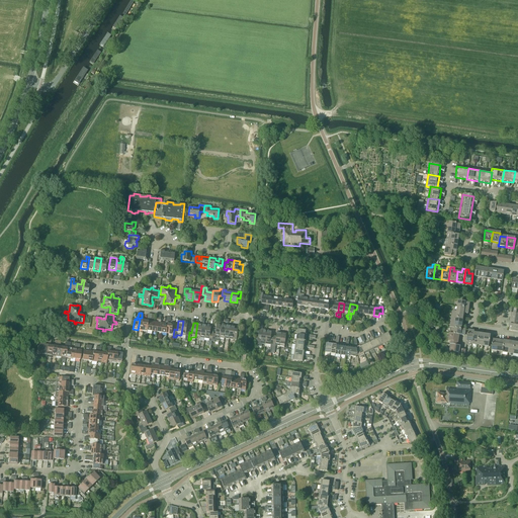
[(220,338),(222,324),(218,323),(216,334),(212,333),(211,342),(214,342),(214,340),(219,341),(220,338)]
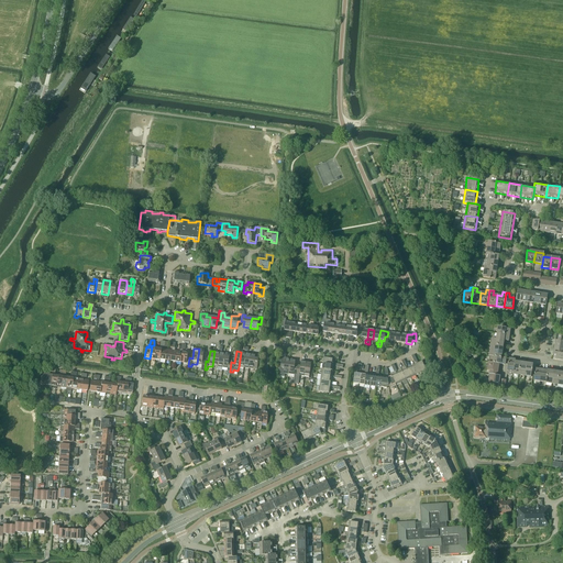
[(231,362),(229,362),(230,353),(224,353),(222,368),(222,370),(230,372),(231,362)]
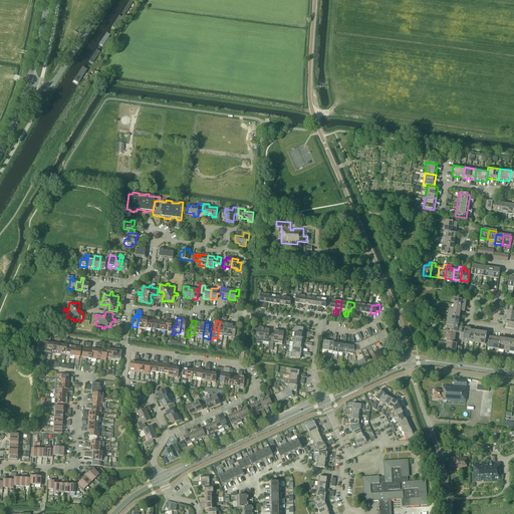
[(234,323),(229,322),(227,336),(232,337),(235,337),(236,327),(233,327),(234,323)]
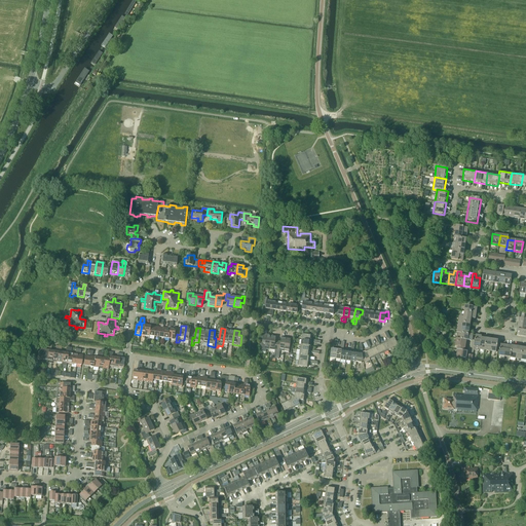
[(266,349),(269,349),(271,335),(267,334),(263,334),(263,335),(262,343),(265,343),(265,349),(261,348),(261,351),(266,351),(266,349)]
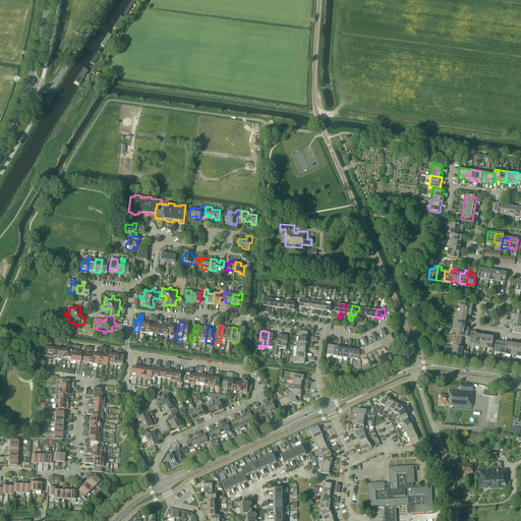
[(272,350),(274,350),(275,341),(273,340),(274,333),(269,332),(267,346),(272,347),(272,350)]
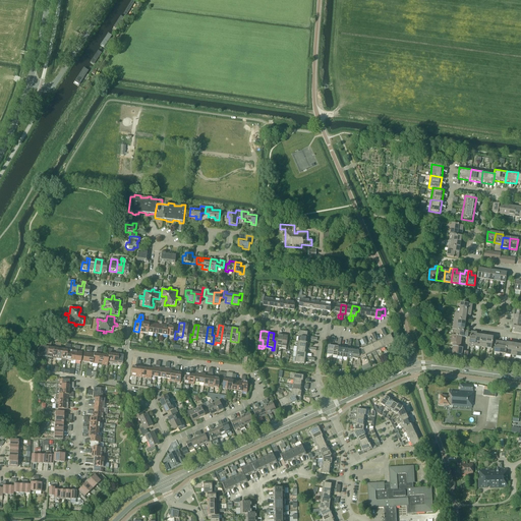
[(278,341),(275,341),(274,350),(276,351),(276,350),(281,351),(281,348),(283,334),(279,334),(278,341)]
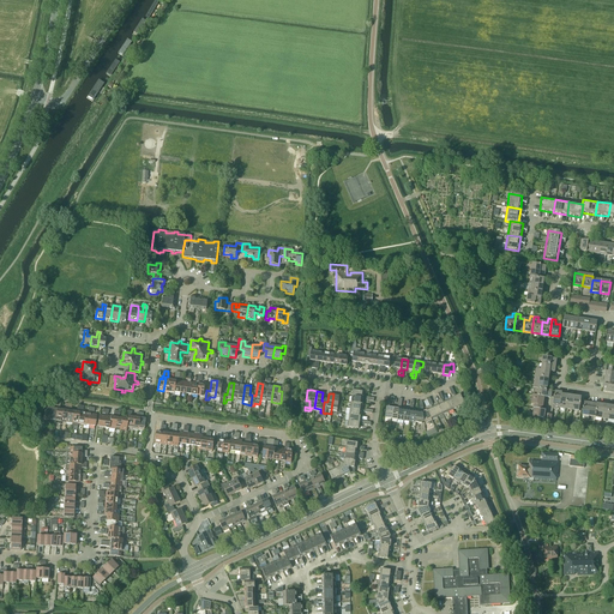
[(455,397),(459,407),(465,404),(461,395),(455,397)]
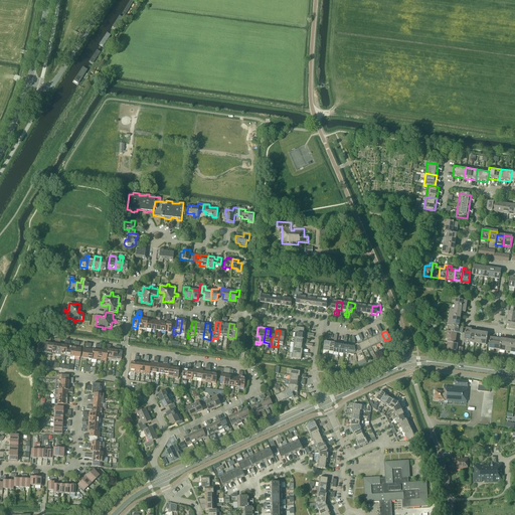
[(446,339),(448,339),(456,340),(457,333),(451,332),(447,331),(446,339)]
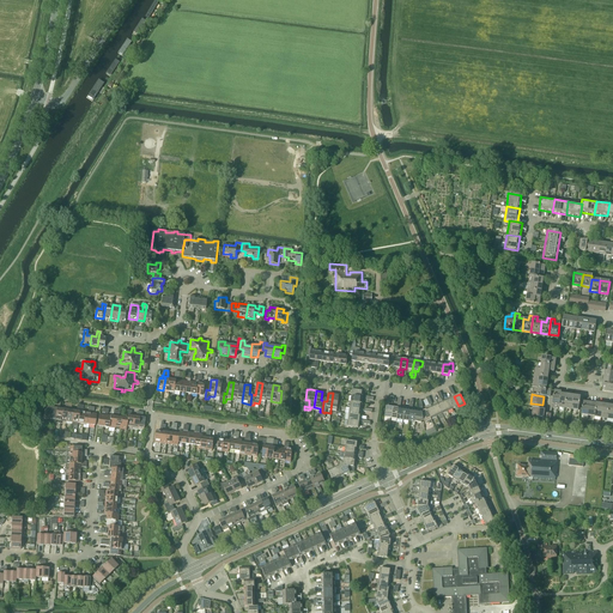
[(454,396),(448,399),(453,410),(459,406),(454,396)]
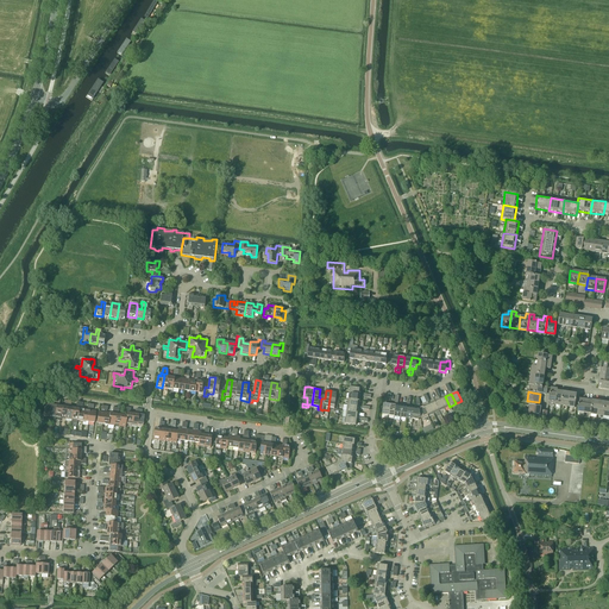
[(440,399),(445,409),(450,407),(445,396),(440,399)]
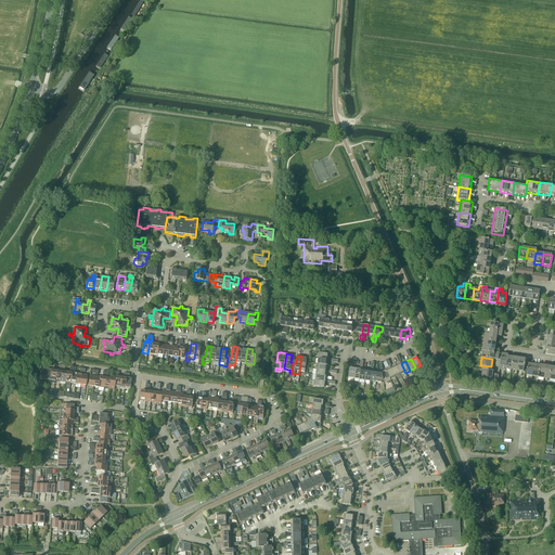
[(401,363),(396,365),(400,375),(405,373),(401,363)]
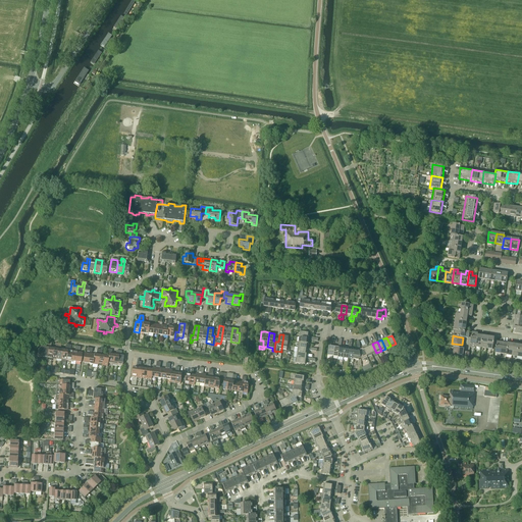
[(376,353),(372,344),(367,347),(371,355),(376,353)]
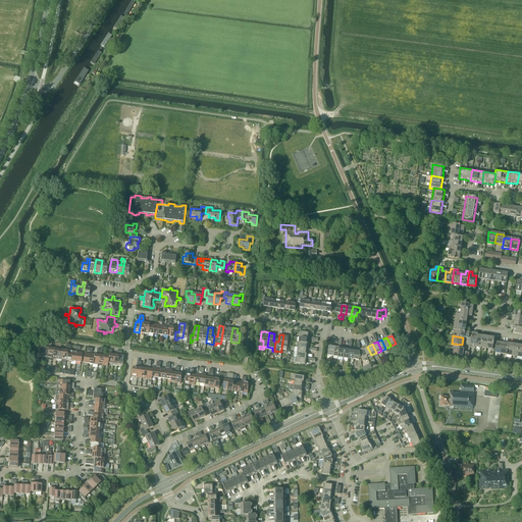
[(453,355),(461,356),(463,357),(464,349),(461,349),(462,345),(454,344),(453,355)]
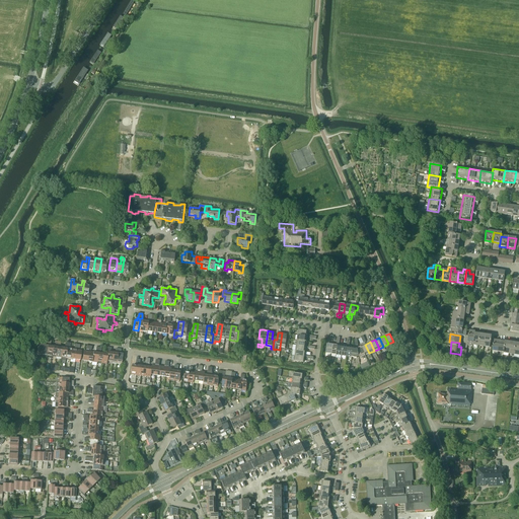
[(365,345),(361,347),(365,355),(369,353),(365,345)]
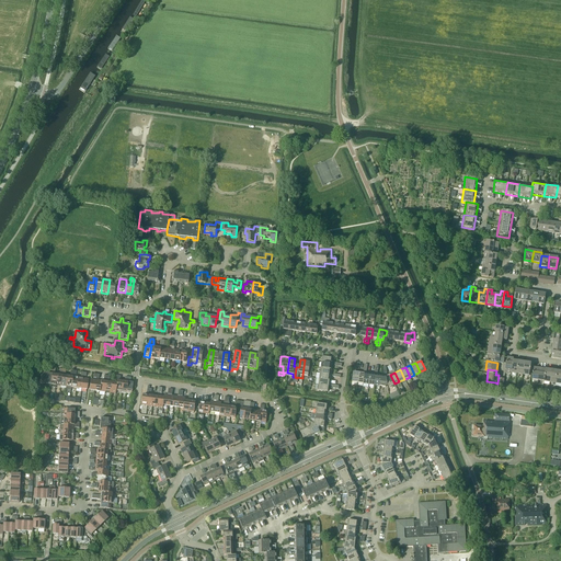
[(488,438),(507,439),(510,414),(495,413),(494,421),(483,420),(483,425),(479,425),(479,426),(473,426),(473,430),(474,430),(473,436),(483,436),(488,437),(488,438)]
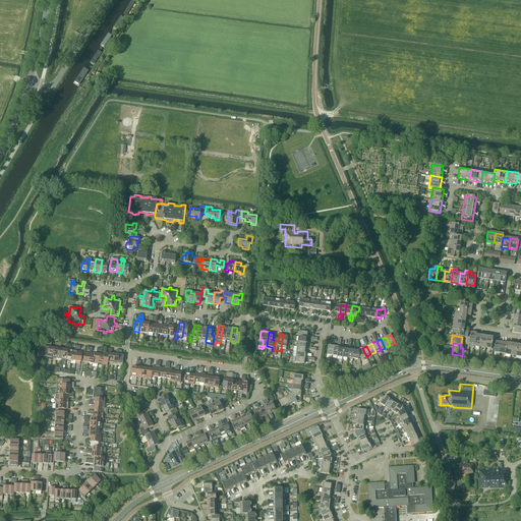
[(482,396),(486,396),(486,395),(493,396),(494,392),(487,391),(487,390),(487,388),(483,387),(483,390),(482,396)]
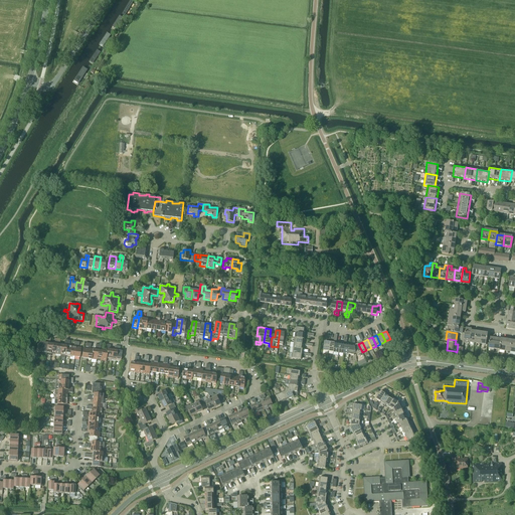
[(289,385),(288,389),(298,396),(298,392),(297,392),(298,387),(289,385)]
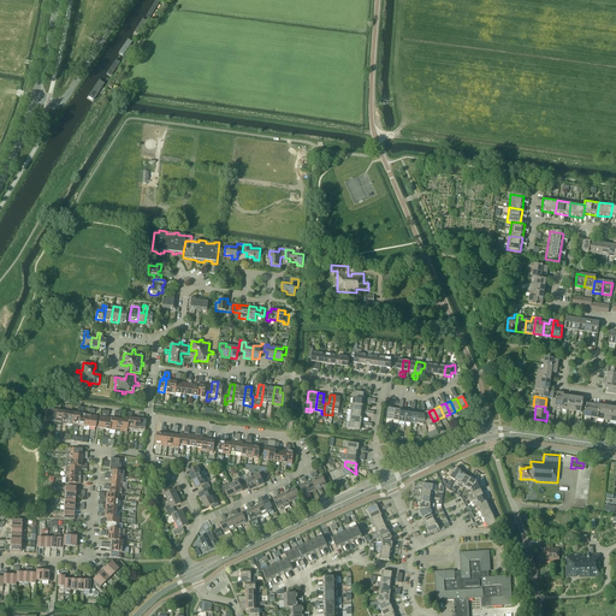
[(189,474),(193,481),(202,477),(199,469),(201,469),(200,466),(193,469),(195,472),(189,474)]
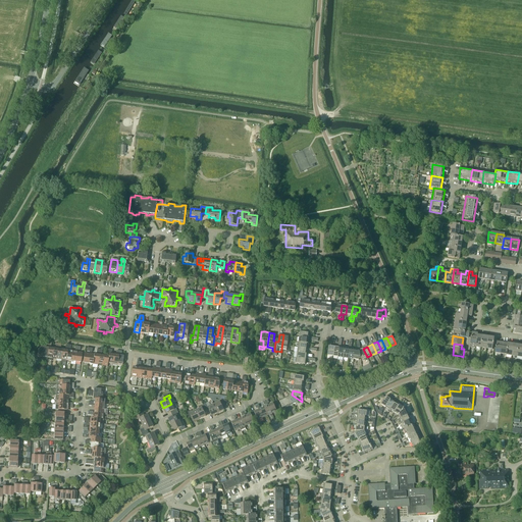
[(302,402),(292,395),(289,396),(293,405),(298,403),(302,402)]
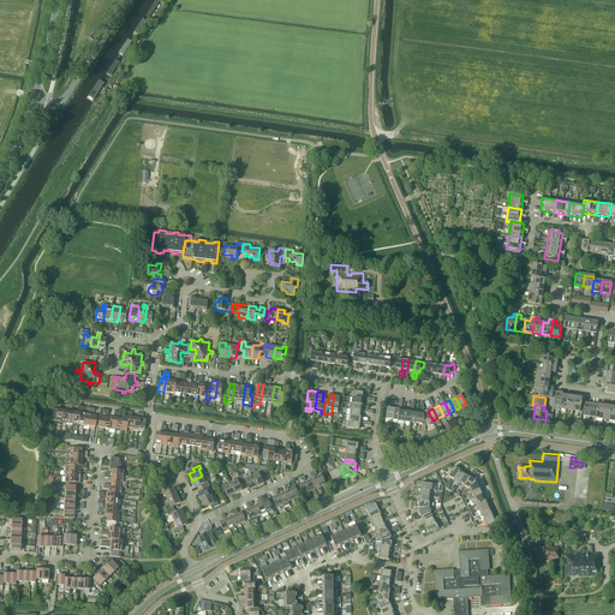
[(340,466),(334,470),(339,479),(345,477),(340,466)]
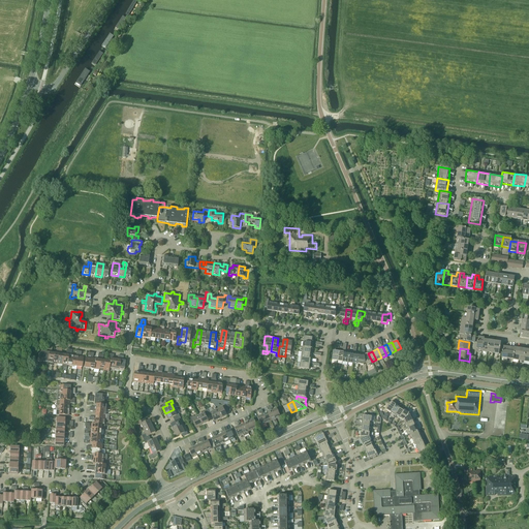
[(391,412),(396,405),(391,402),(385,410),(391,412)]
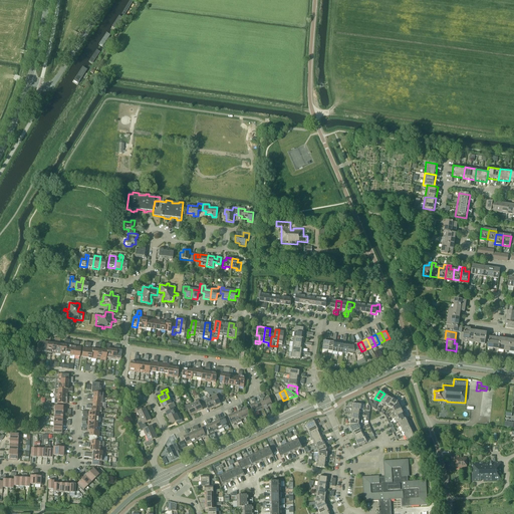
[(283,401),(279,393),(275,395),(279,403),(283,401)]
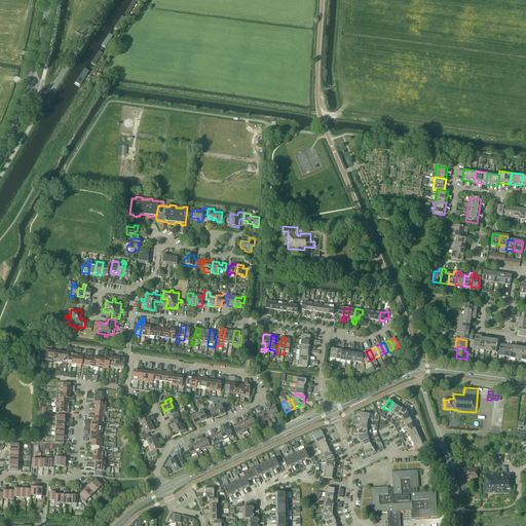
[(222,405),(216,408),(219,416),(225,413),(224,410),(226,409),(229,408),(226,403),(224,404),(225,406),(222,407),(222,405)]
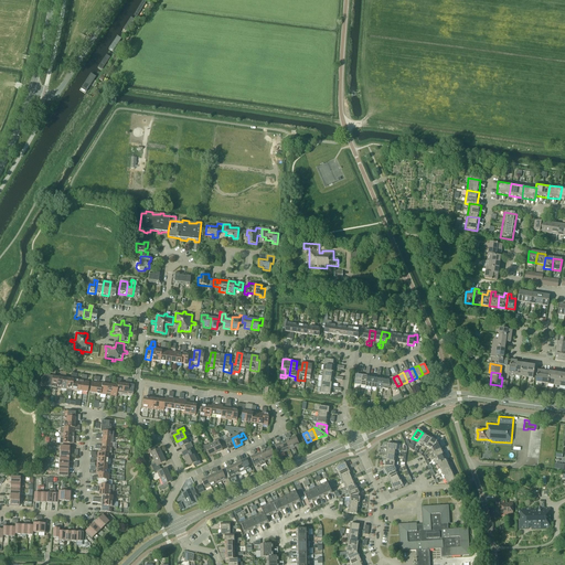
[(420,446),(427,435),(423,433),(417,440),(420,443),(419,445),(420,446)]
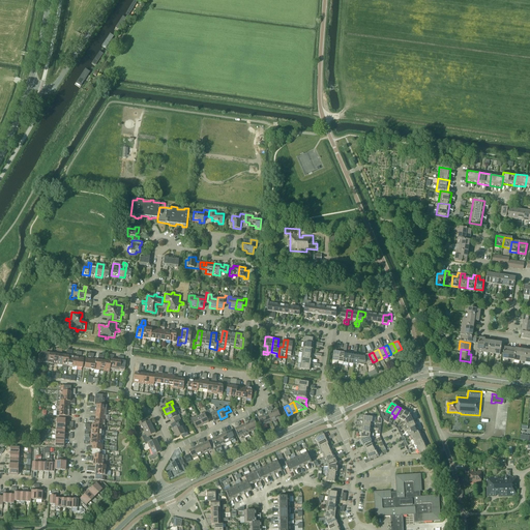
[(401,419),(406,411),(401,408),(394,418),(395,419),(398,417),(401,419)]
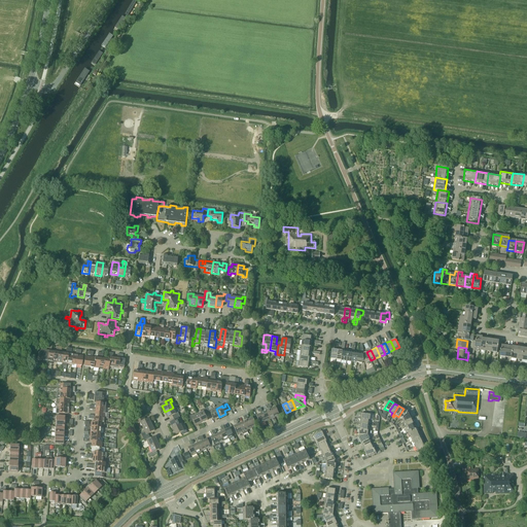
[(276,407),(271,410),(275,418),(279,415),(276,407)]
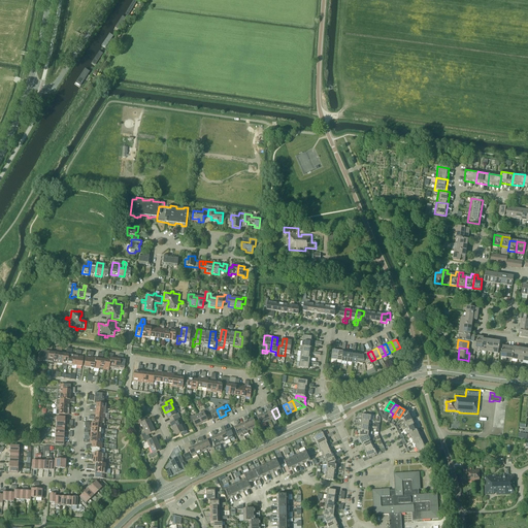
[(173,419),(179,417),(178,414),(176,415),(173,408),(165,413),(168,419),(172,417),(173,419)]
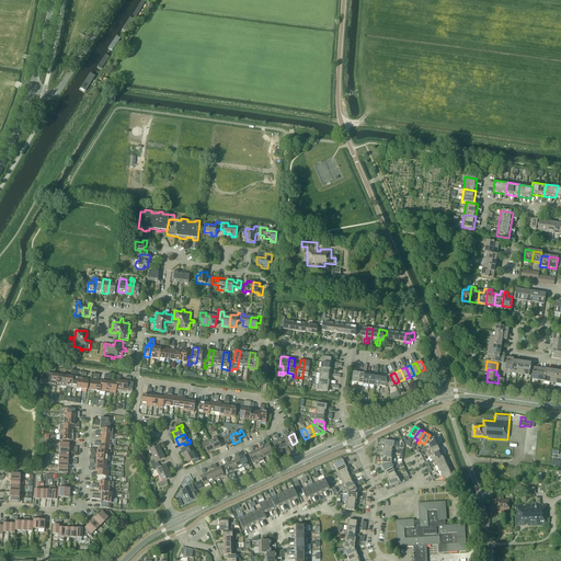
[(233,444),(230,435),(224,437),(221,434),(218,435),(221,442),(225,439),(227,447),(233,444)]
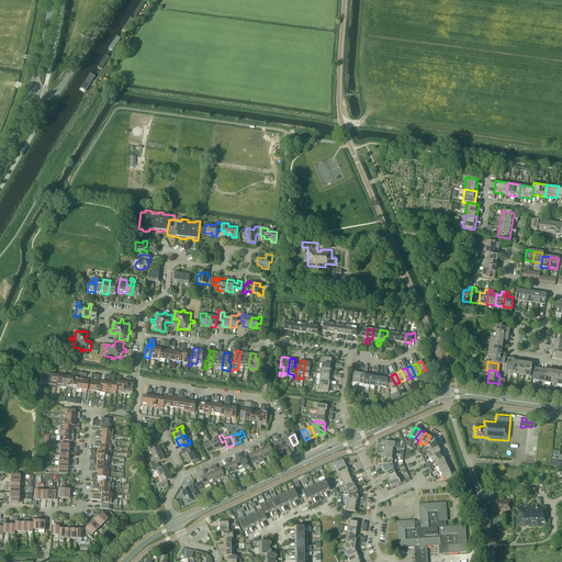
[(218,436),(216,437),(213,438),(214,440),(211,442),(215,451),(222,448),(218,444),(222,442),(218,436)]
